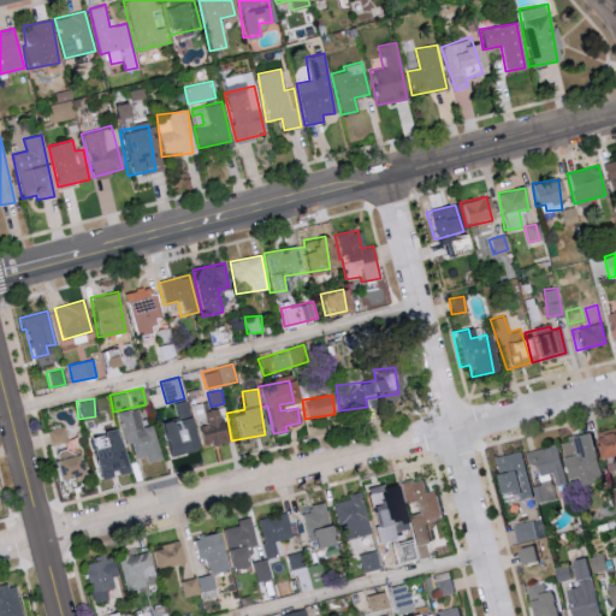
[(157,422),(164,456),(193,450),(183,401),(171,403),(175,419),(157,422)]
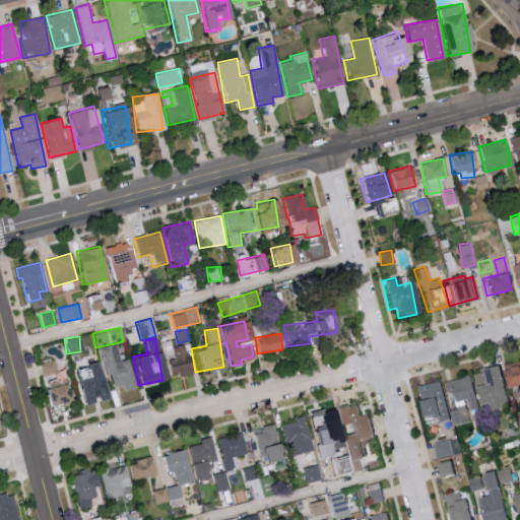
[(185,344),(177,346),(175,338),(161,341),(170,377),(191,372),(185,344)]
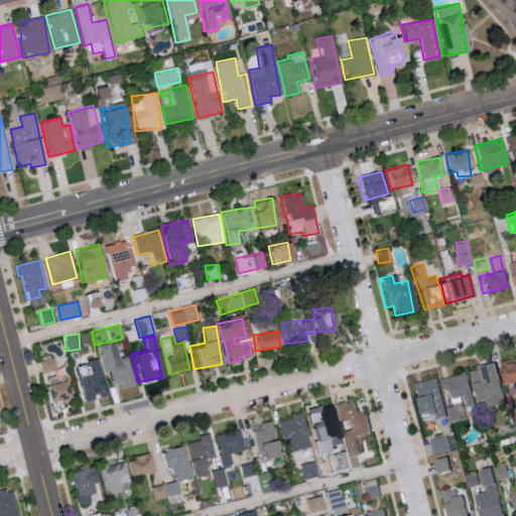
[(112,387),(132,383),(127,356),(119,358),(116,343),(98,346),(103,373),(109,372),(112,387)]
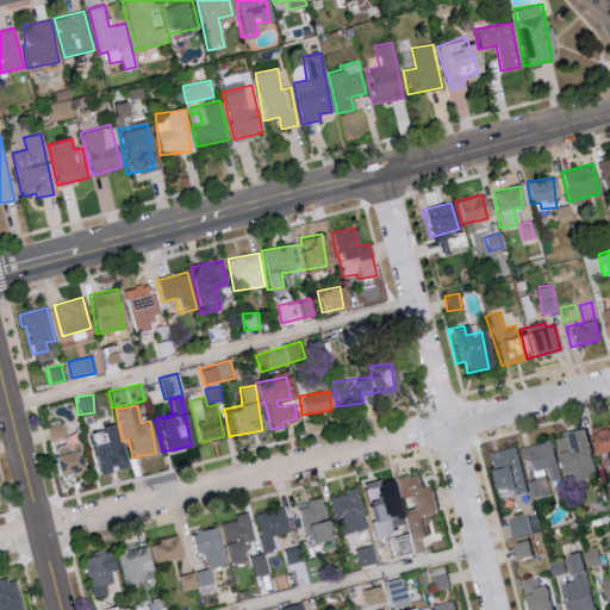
[(68,436),(63,422),(47,425),(50,441),(68,436)]
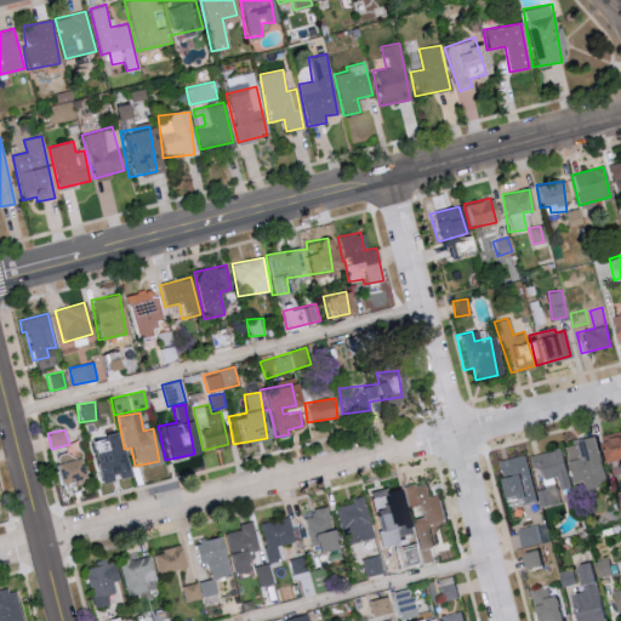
[(620,457),(620,429),(598,434),(604,461),(620,457)]
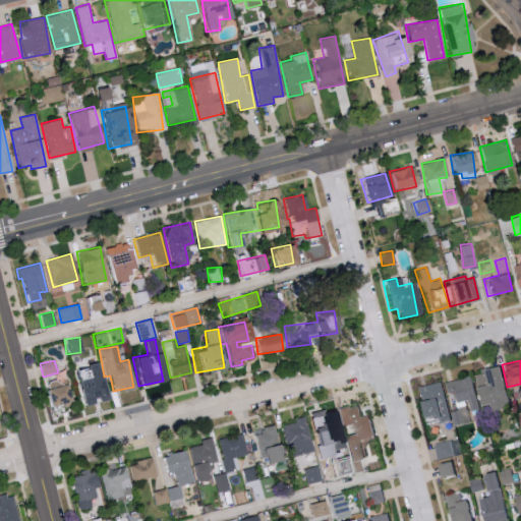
[(74,379),(77,404),(102,401),(97,363),(81,365),(83,378),(74,379)]
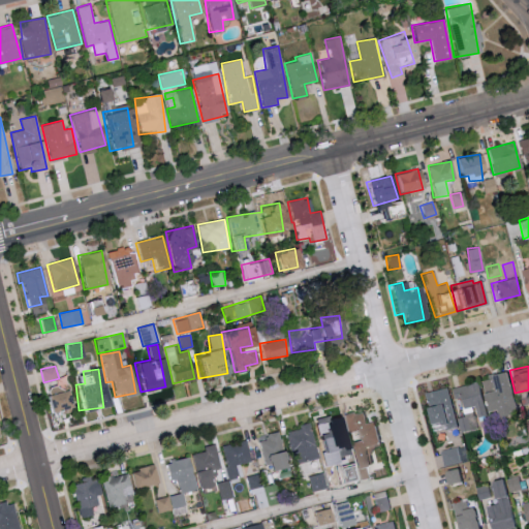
[(497,415),(515,411),(505,371),(479,376),(488,410),(496,408),(497,415)]
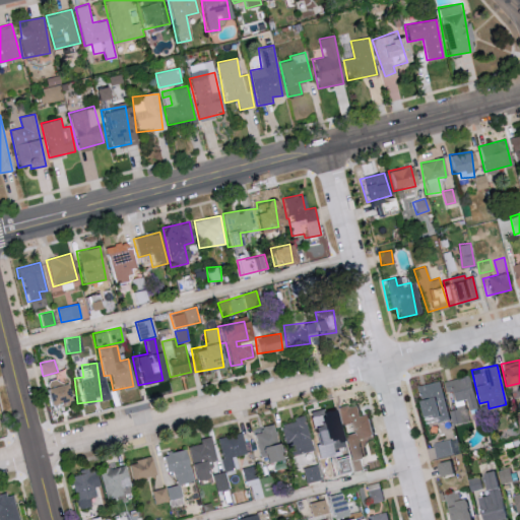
[(453,424),(469,419),(467,409),(485,404),(485,402),(478,404),(473,384),(471,384),(469,375),(446,380),(453,409),(450,410),(453,424)]
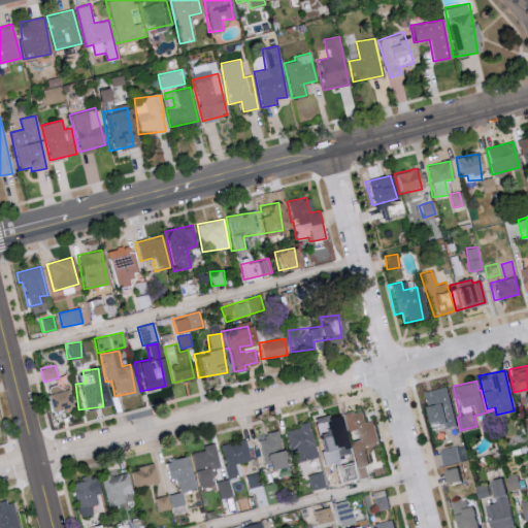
[(426,404),(422,405),(427,428),(455,421),(446,386),(423,391),(426,404)]
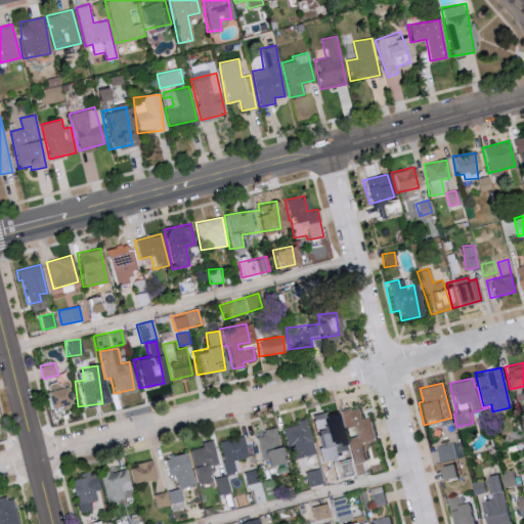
[(45,407),(67,402),(62,386),(41,392),(45,407)]
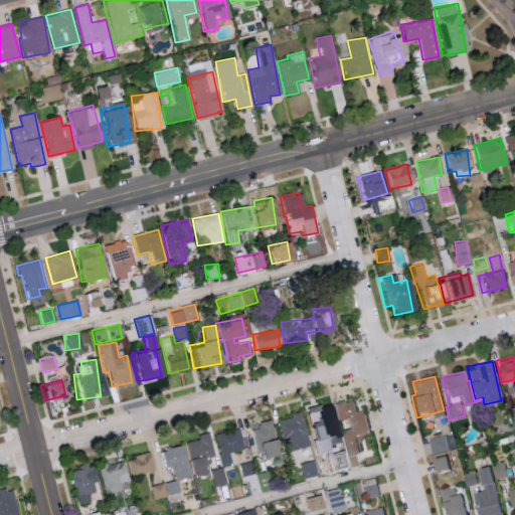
[(336,431),(342,456),(356,453),(353,434),(367,432),(362,409),(355,410),(352,399),(332,403),(335,420),(344,418),(346,428),(336,431)]
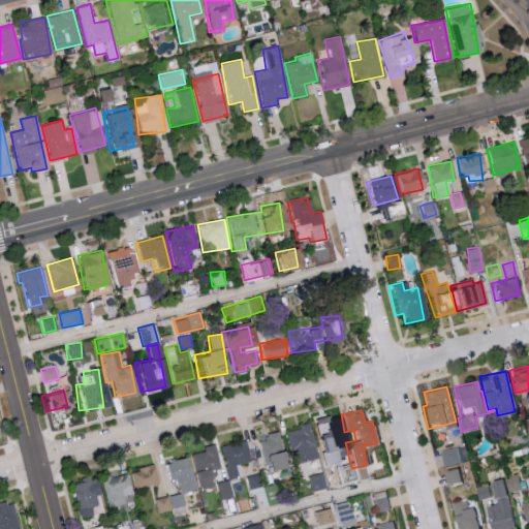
[(341,446),(334,414),(311,421),(318,452),(341,446)]
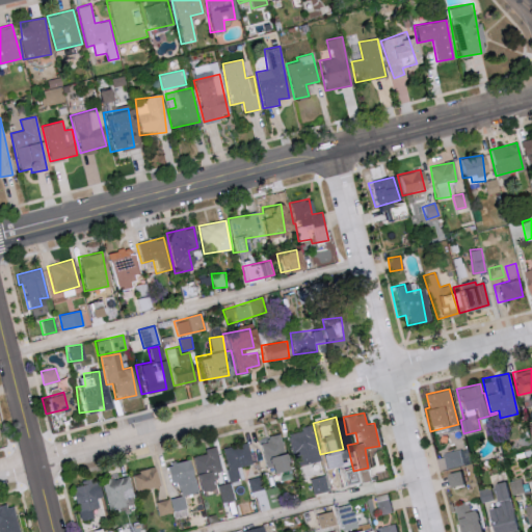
[(318,460),(308,425),(298,427),(299,430),(285,434),(293,467),(318,460)]
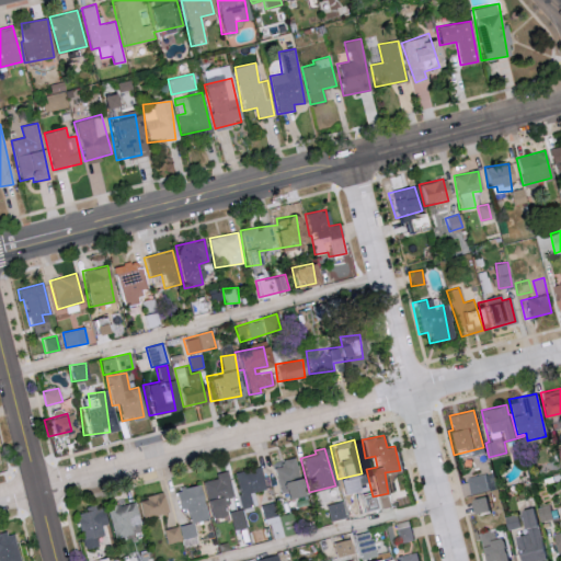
[(279,499),(301,494),(294,460),(272,465),(279,499)]
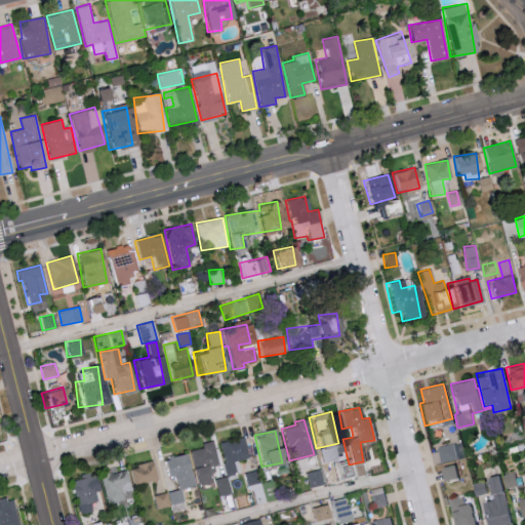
[(226,476),(240,473),(236,459),(247,457),(242,437),(217,443),(226,476)]
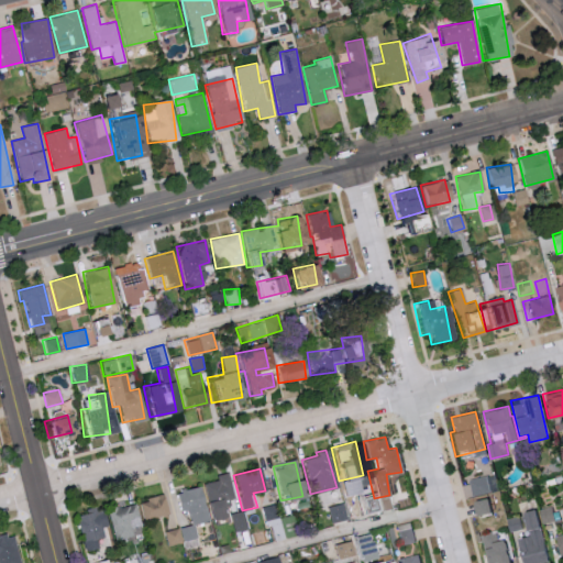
[(172,492),(177,514),(186,511),(189,525),(163,531),(166,545),(183,541),(184,547),(197,543),(191,525),(222,516),(218,500),(233,497),(227,472),(214,475),(216,481),(172,492)]
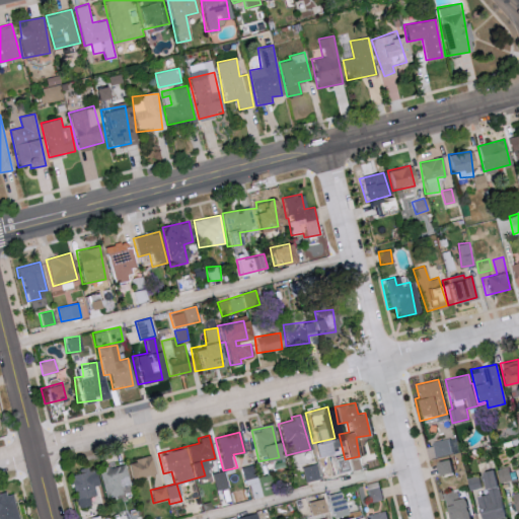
[(435,457),(458,451),(455,436),(431,442),(435,457)]
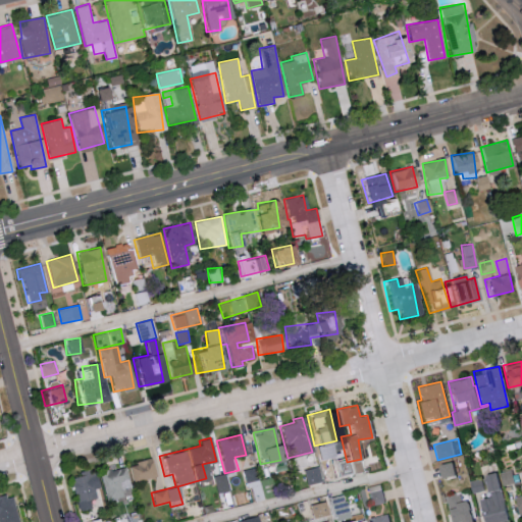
[(154,477),(151,459),(126,463),(129,481),(154,477)]
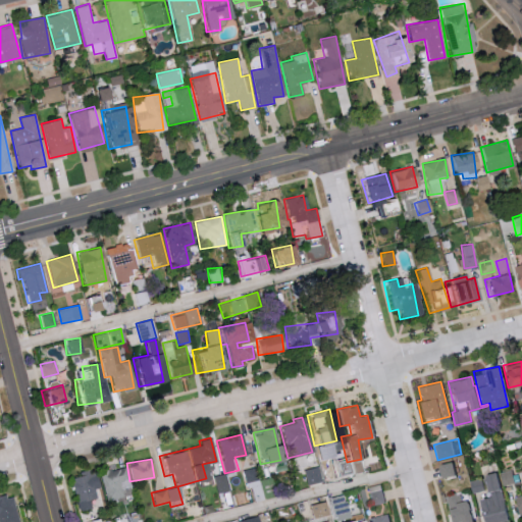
[(457,474),(454,460),(436,464),(439,478),(457,474)]
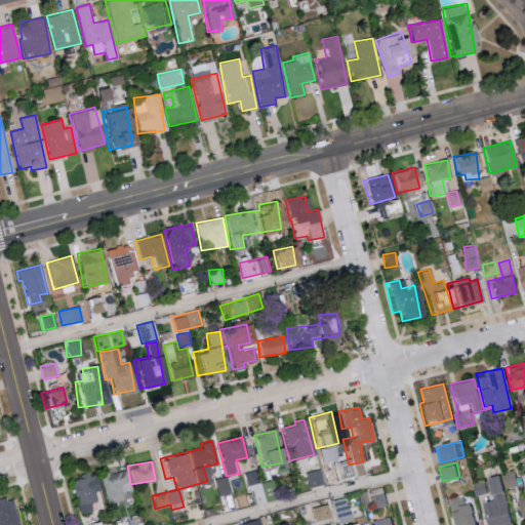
[(130,498),(125,469),(97,475),(104,503),(130,498)]
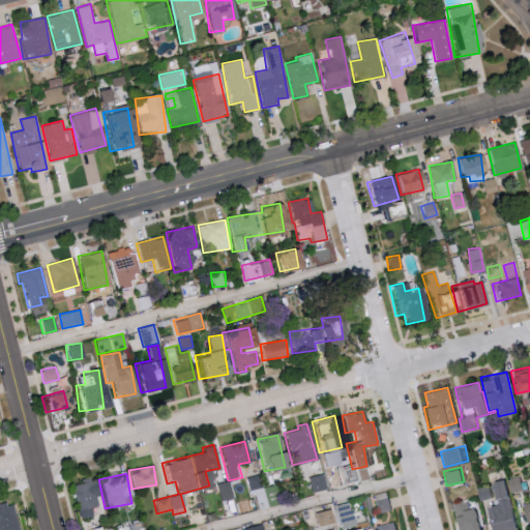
[(326,490),(323,473),(307,475),(310,492),(326,490)]
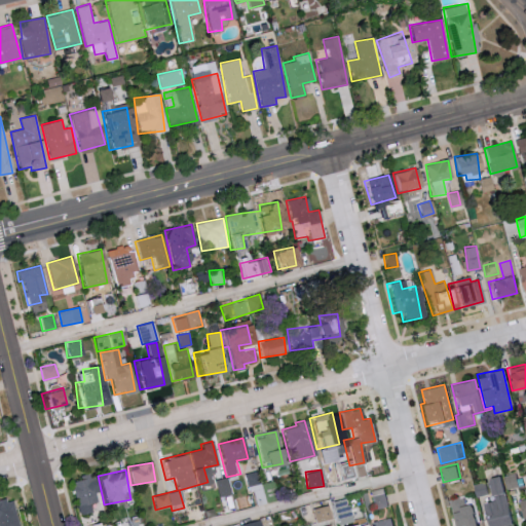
[(89,512),(87,503),(95,501),(92,493),(97,492),(92,473),(77,476),(78,479),(69,481),(75,515),(89,512)]
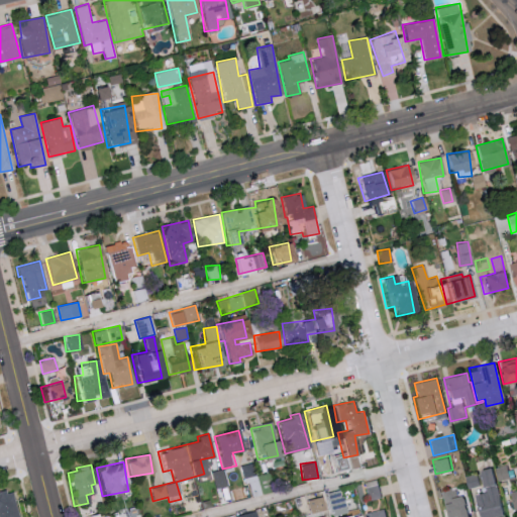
[(497,479),(508,478),(506,464),(495,467),(497,479)]
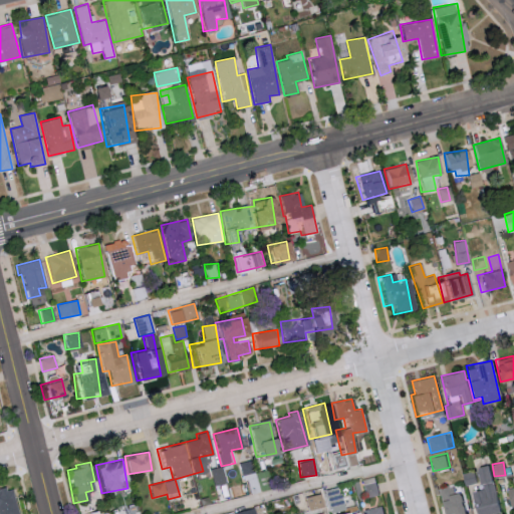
[(472,491),(477,513),(488,513),(501,511),(489,465),(462,472),(465,485),(482,480),(484,488),(472,491)]
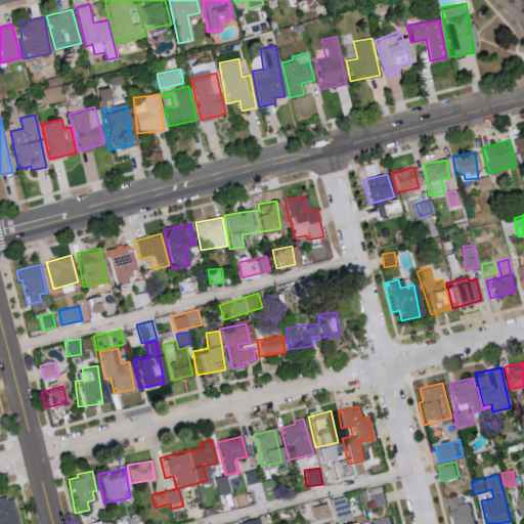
[(366,509),(386,504),(382,485),(361,490),(366,509)]
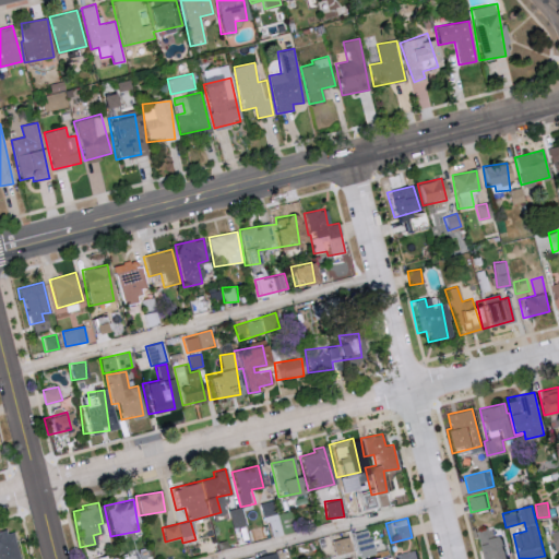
[(476,530),(483,558),(506,558),(499,534),(494,535),(491,525),(476,530)]
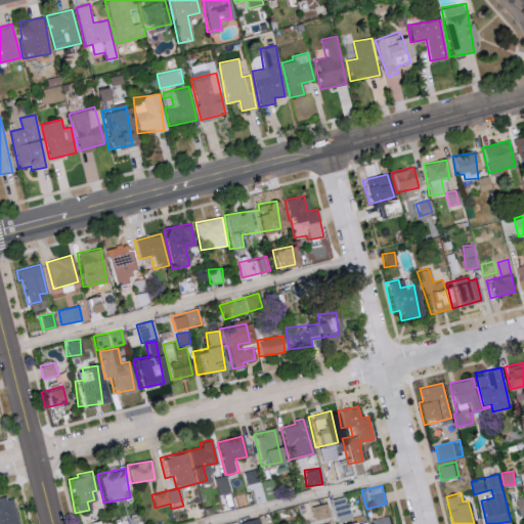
[(17,523),(11,496),(0,498),(0,523),(17,523)]
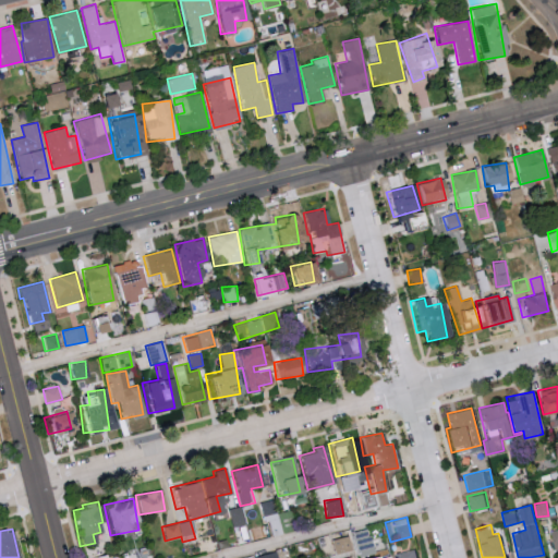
[(351,549),(348,535),(330,540),(334,554),(351,549)]
